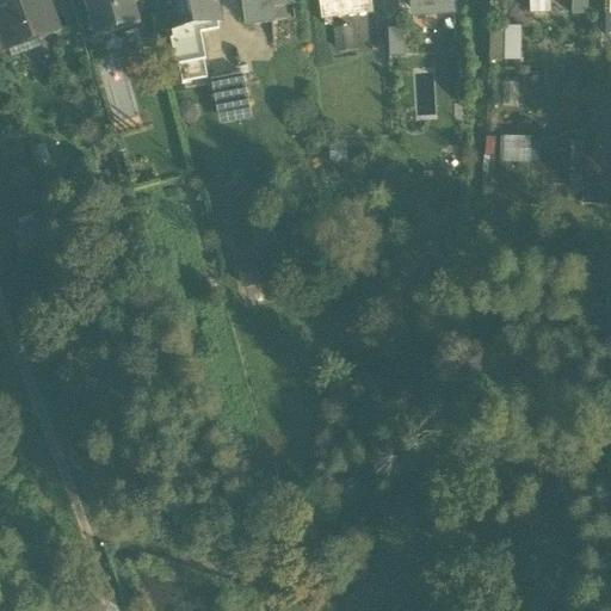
[(0,22),(0,36),(4,47),(6,47),(36,36),(38,42),(61,34),(48,0),(0,0),(0,11),(7,8),(11,18),(0,22)]
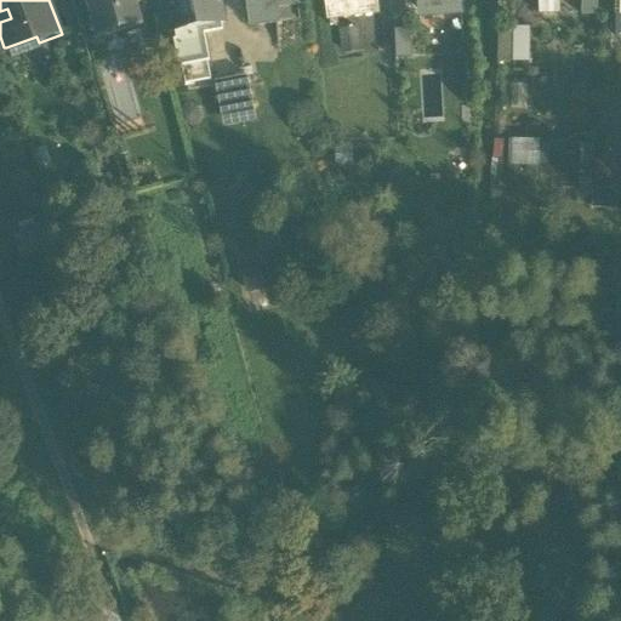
[(85,0),(92,24),(93,24),(97,39),(143,26),(137,5),(135,0),(85,0)]
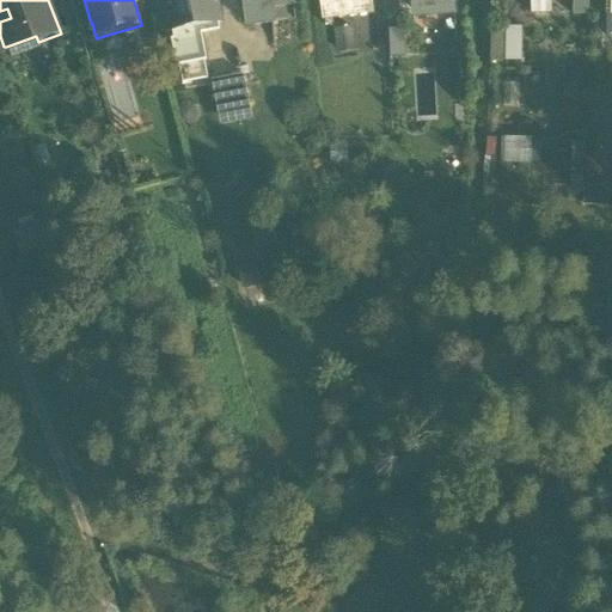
[(173,32),(183,84),(208,80),(199,28),(220,24),(214,0),(165,0),(166,6),(167,6),(173,32)]
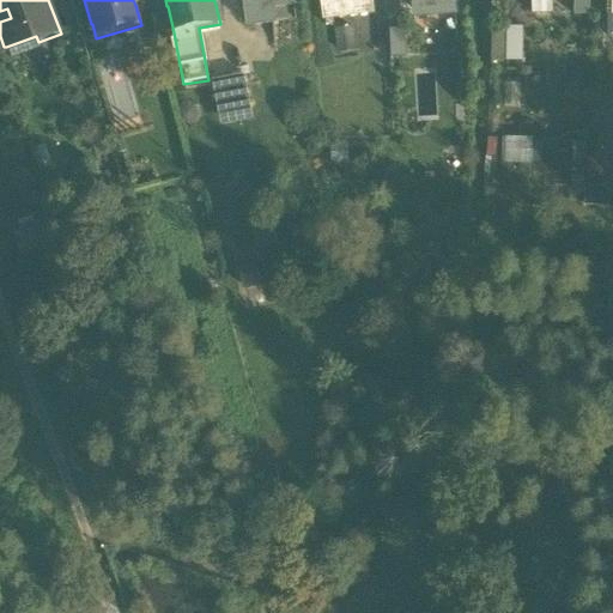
[(246,0),(249,26),(274,23),(273,8),(295,5),(293,0),(246,0)]
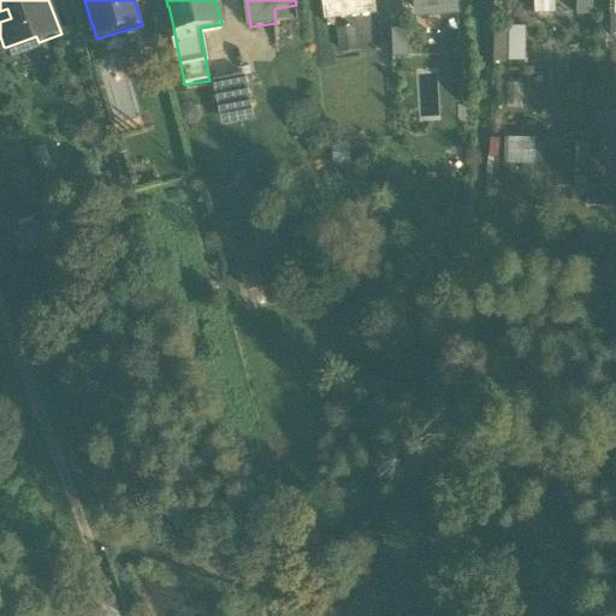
[(325,0),(327,13),(374,7),(372,0),(325,0)]
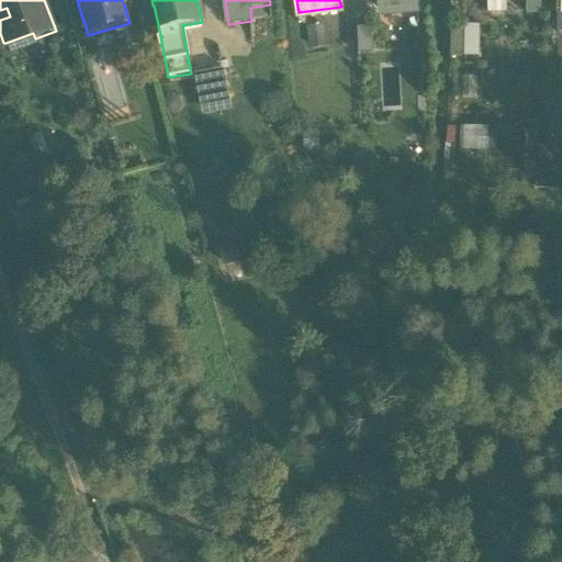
[(416,0),(381,0),(382,18),(417,15),(416,0)]
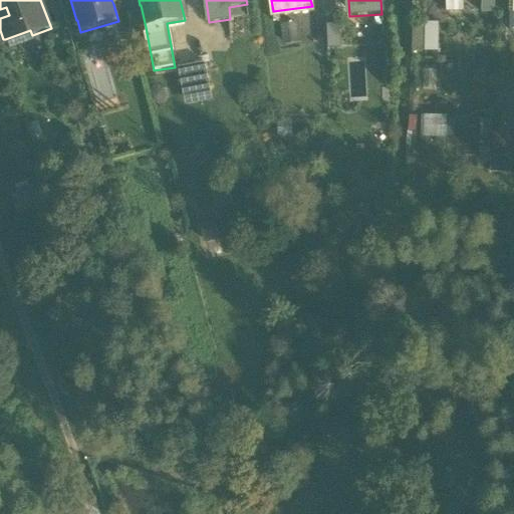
[(482,0),(482,13),(494,13),(494,0),(482,0)]
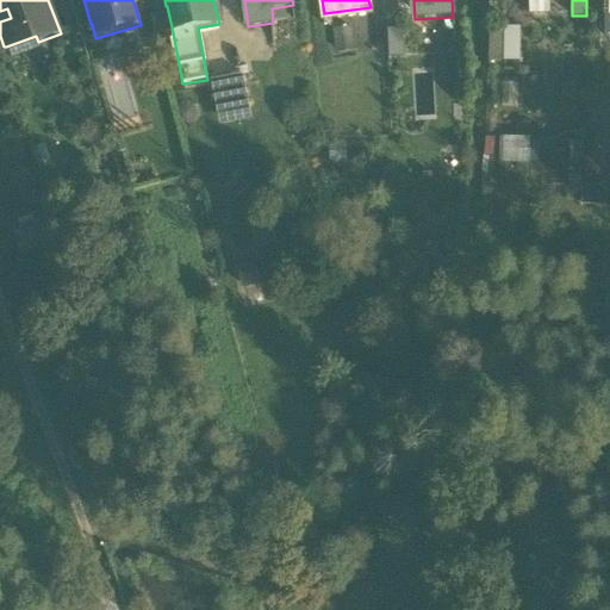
[(272,8),(273,23),(294,22),(293,5),(272,8)]
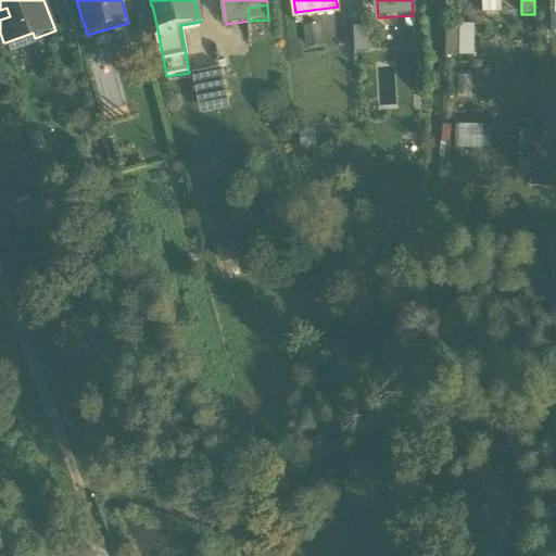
[(0,20),(10,16),(7,8),(0,10),(0,20)]
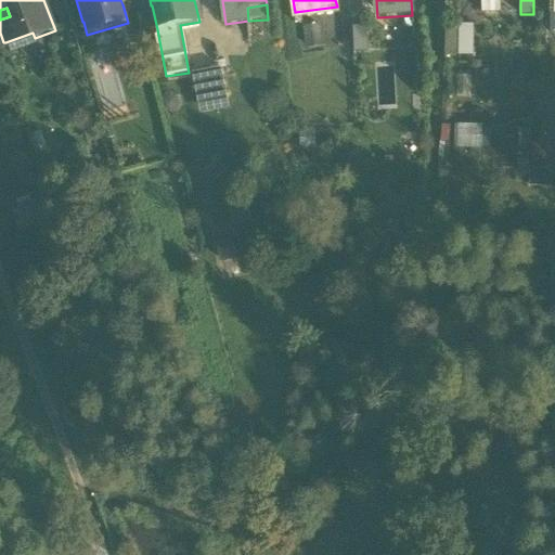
[(457,55),(459,25),(446,25),(444,55),(457,55)]
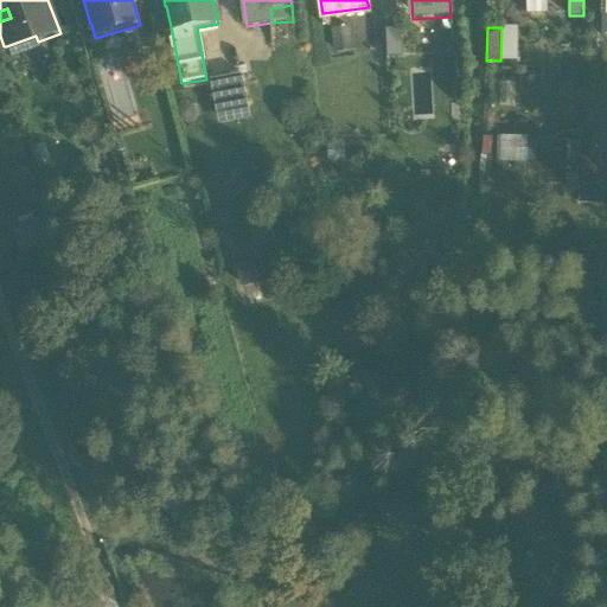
[(500,61),(517,62),(517,27),(502,27),(500,61)]
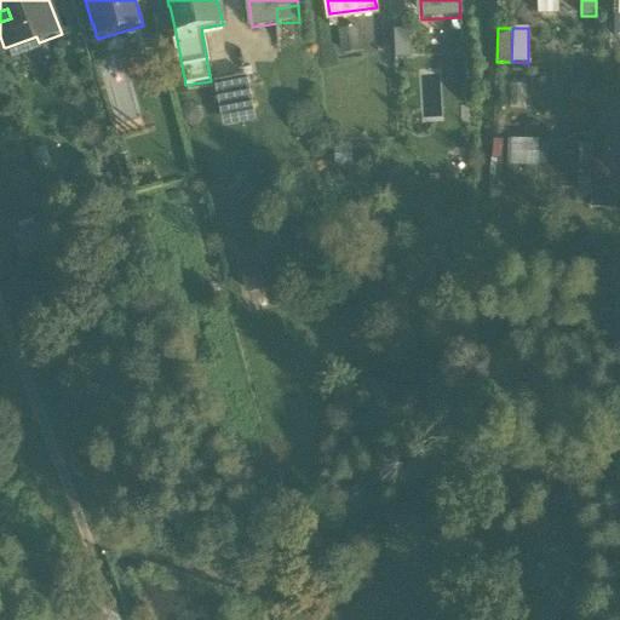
[(394,32),(396,61),(412,59),(409,30),(394,32)]
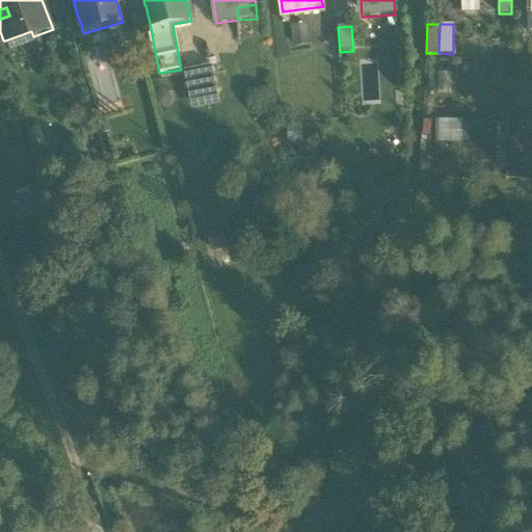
[(5,41),(7,47),(33,36),(31,31),(5,41)]
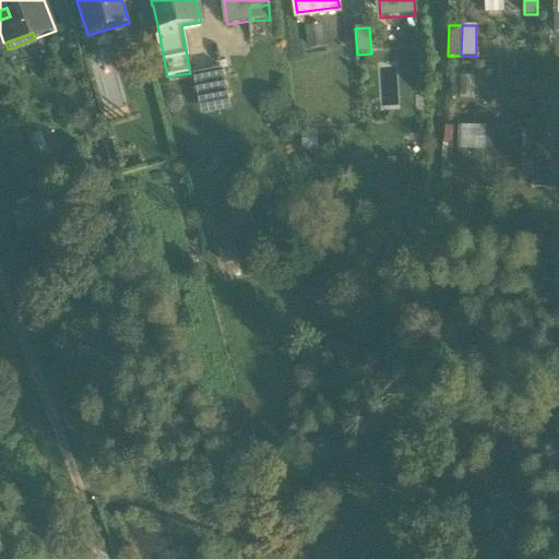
[(35,38),(8,49),(11,57),(38,47),(35,38)]
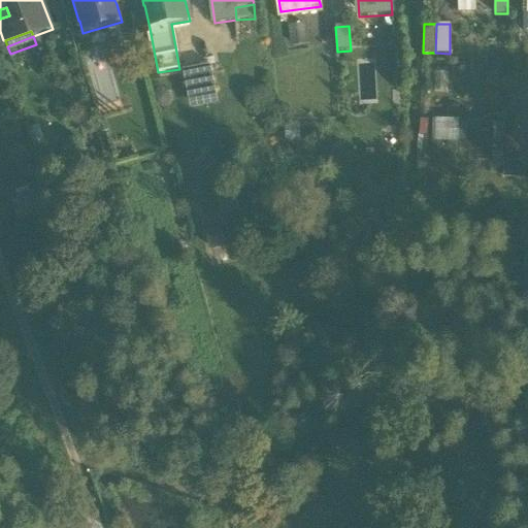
[(183,70),(189,101),(217,96),(211,65),(183,70)]
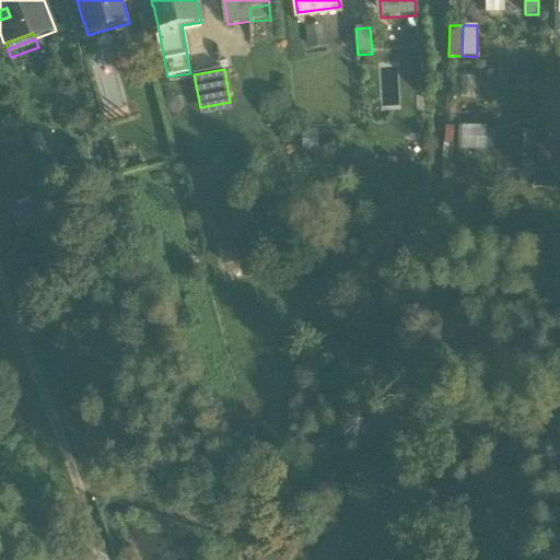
[(458,148),(486,149),(487,124),(458,124),(458,148)]
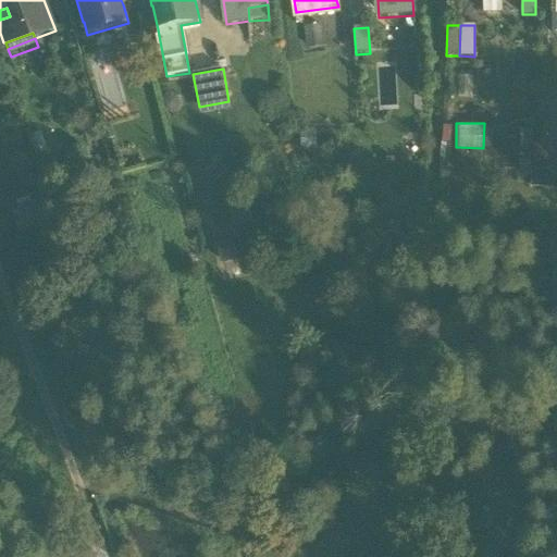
[(494,149),(496,149),(496,162),(520,163),(520,139),(532,140),(532,130),(494,128),(494,149)]
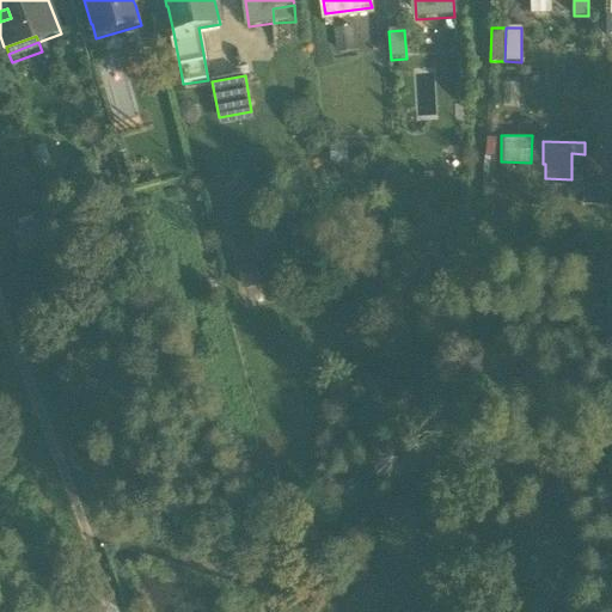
[(330,142),(330,165),(348,165),(348,142),(330,142)]
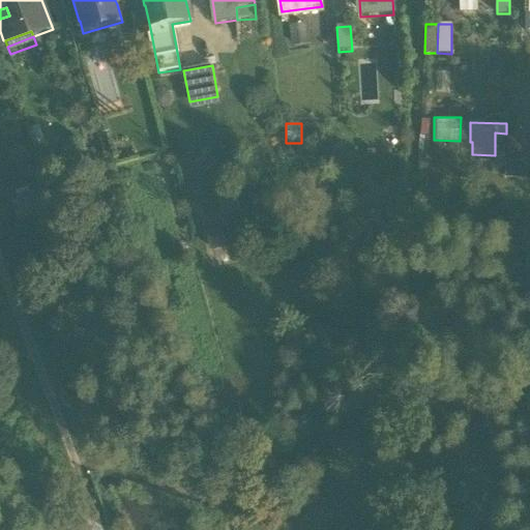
[(38,125),(25,130),(32,148),(46,143),(38,125)]
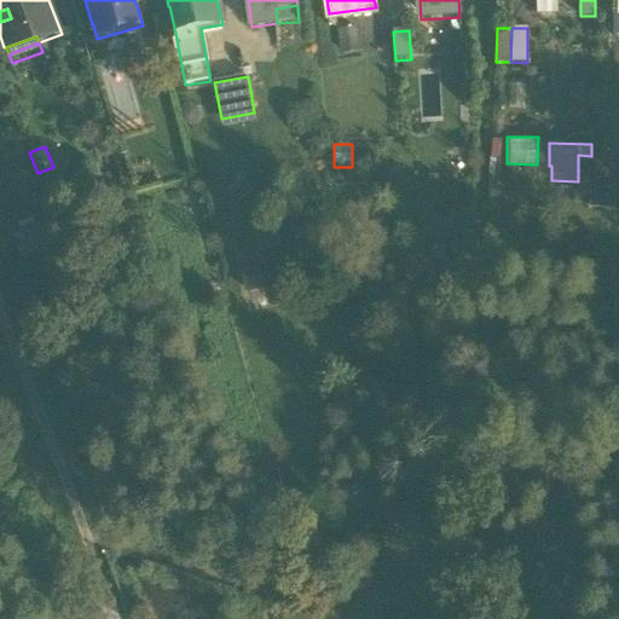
[(246,177),(229,191),(239,202),(255,187),(246,177)]
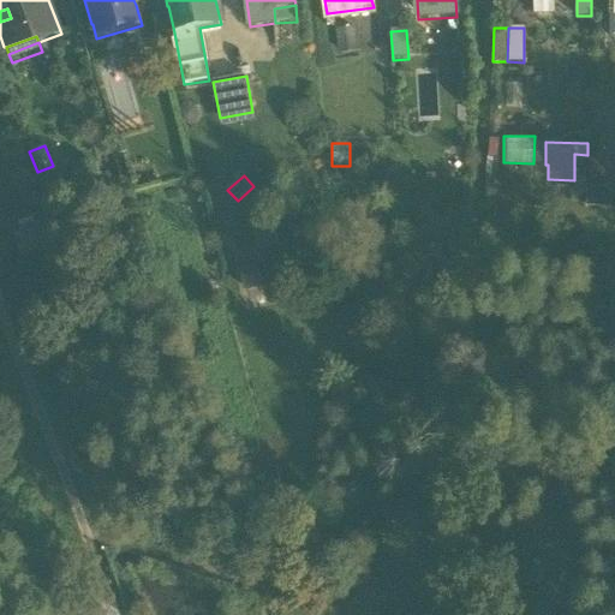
[(610,204),(611,185),(587,185),(586,204),(610,204)]
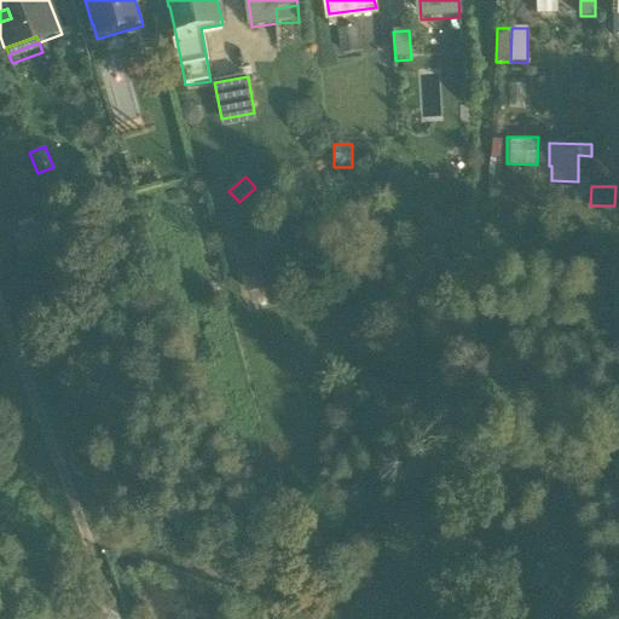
[(45,227),(13,238),(19,259),(52,249),(45,227)]
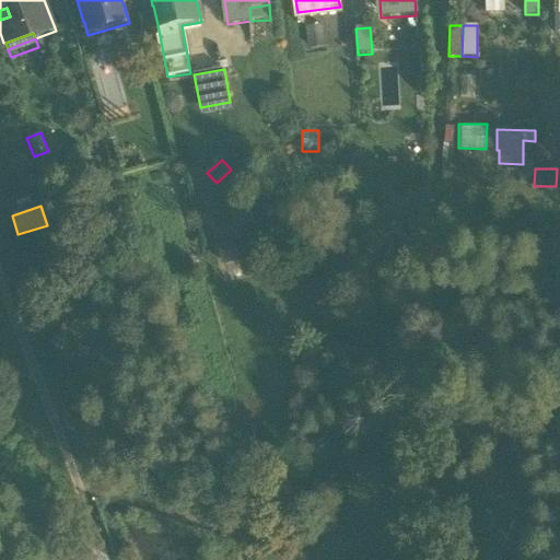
[(218,230),(220,243),(242,241),(241,226),(218,230)]
